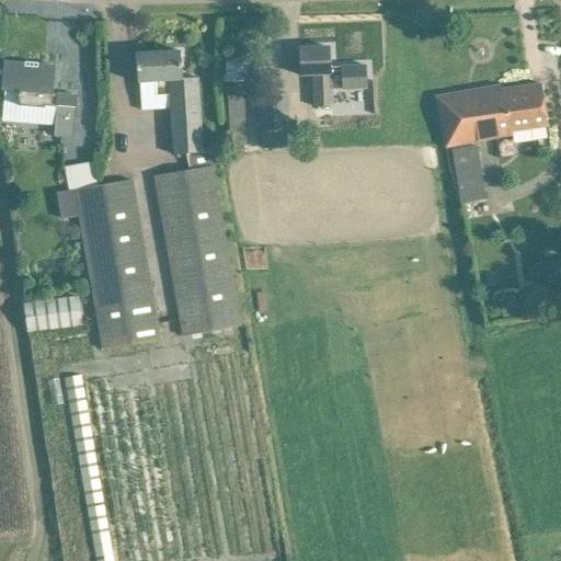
[(330,49),(298,49),(299,77),(312,76),(315,109),(332,107),(331,93),(358,92),(357,69),(330,70),(330,49)]
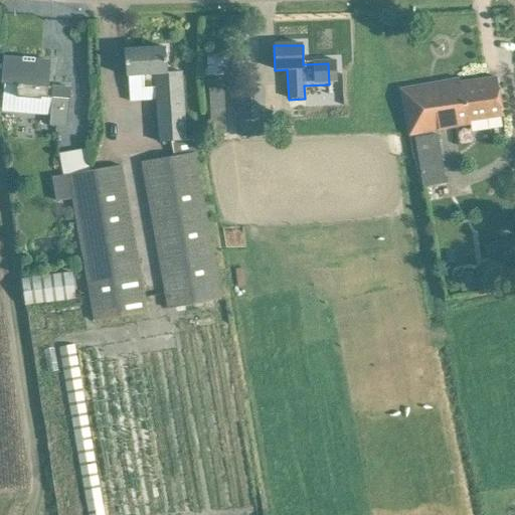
[(125,50),(126,70),(126,76),(143,75),(144,89),(156,88),(160,143),(170,142),(173,156),(141,162),(167,309),(220,300),(194,153),(196,152),(193,136),(185,137),(181,72),(167,73),(166,48),(125,50)]
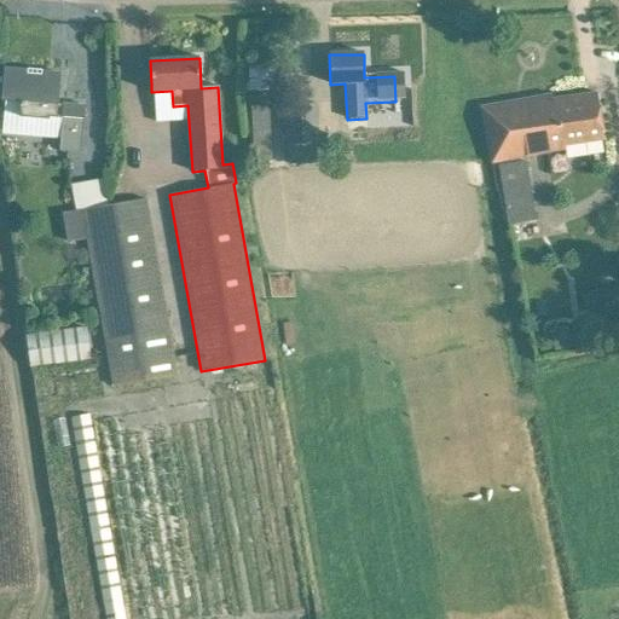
[(4,70),(3,94),(1,102),(21,103),(19,117),(48,120),(48,117),(62,119),(59,152),(81,154),(84,131),(85,106),(58,105),(61,75),(42,73),(42,70),(27,69),(27,71),(4,70)]
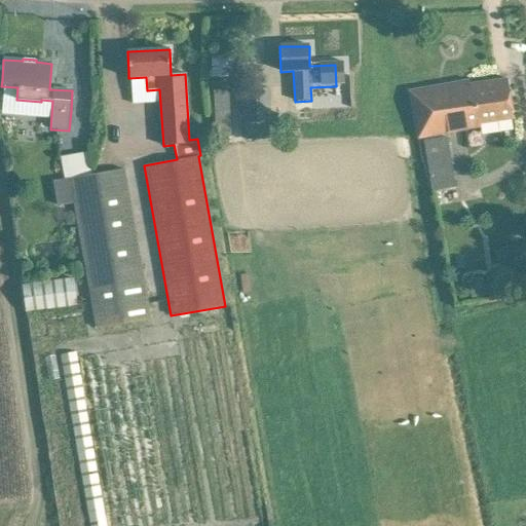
[(513,119),(510,100),(508,79),(470,85),(468,81),(409,92),(417,139),(480,128),(480,124),(513,119)]
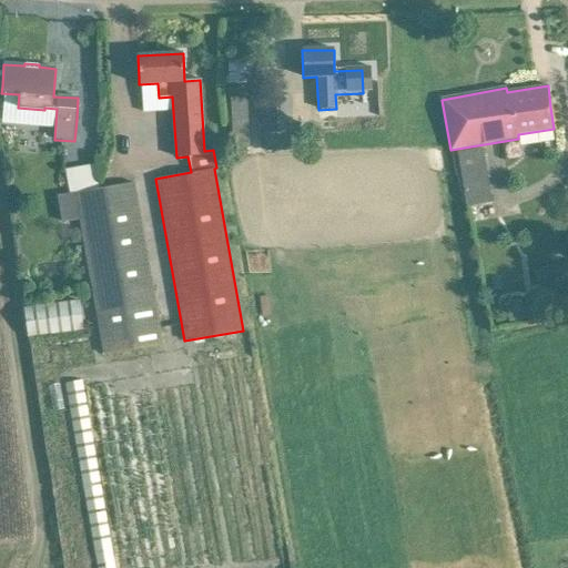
[(292,150),(291,128),(288,95),(262,97),(265,151),(292,150)]
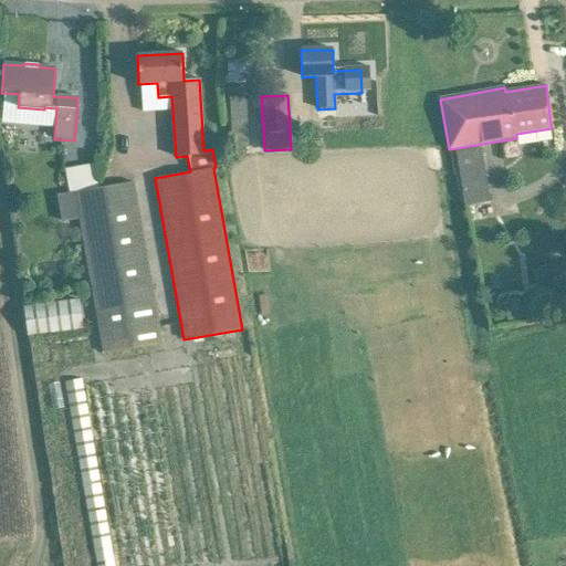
[(249,148),(248,130),(247,98),(230,100),(232,149),(249,148)]
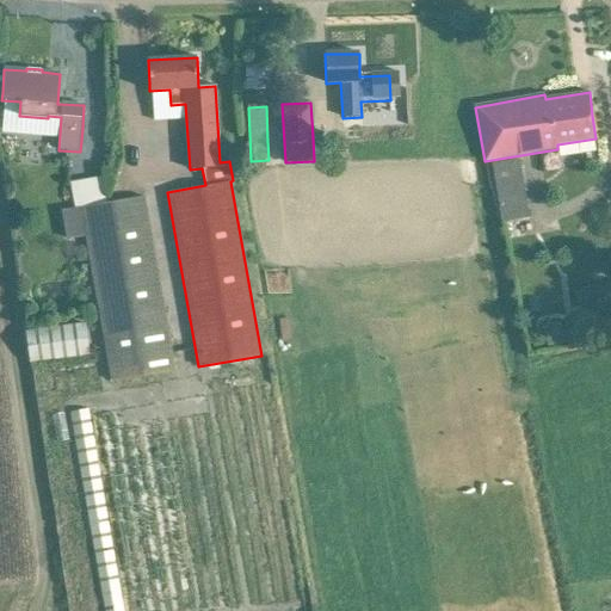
[(511,193),(492,198),(508,263),(528,258),(511,193)]
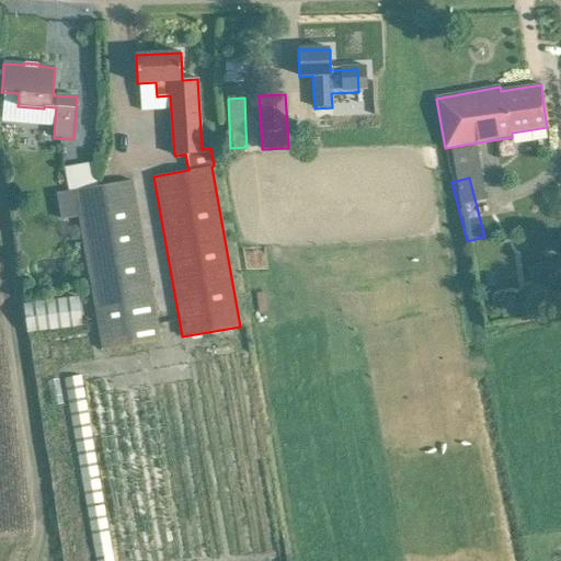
[(100,353),(116,350),(157,342),(130,181),(73,192),(100,353)]
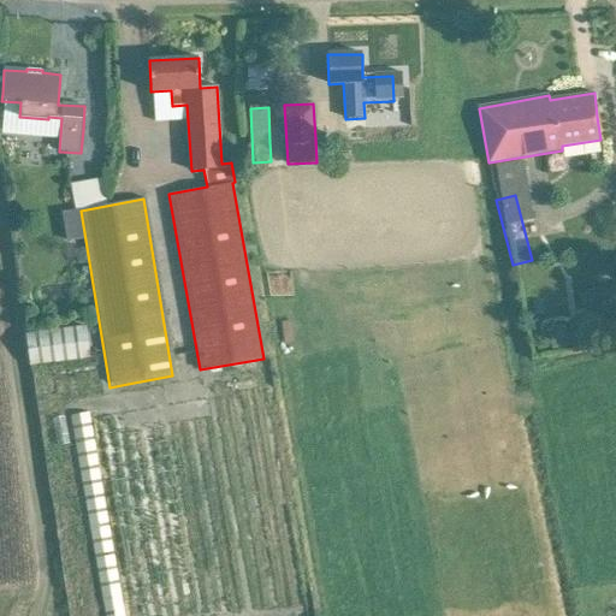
[(84,325),(25,332),(29,366),(88,359),(84,325)]
